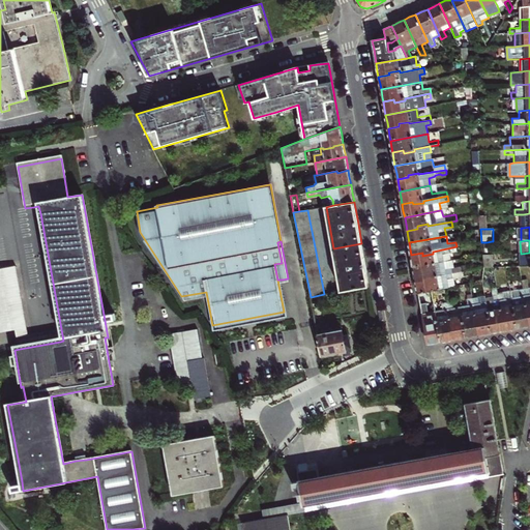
[(342,291),(370,286),(365,264),(361,243),(333,248),(342,291)]
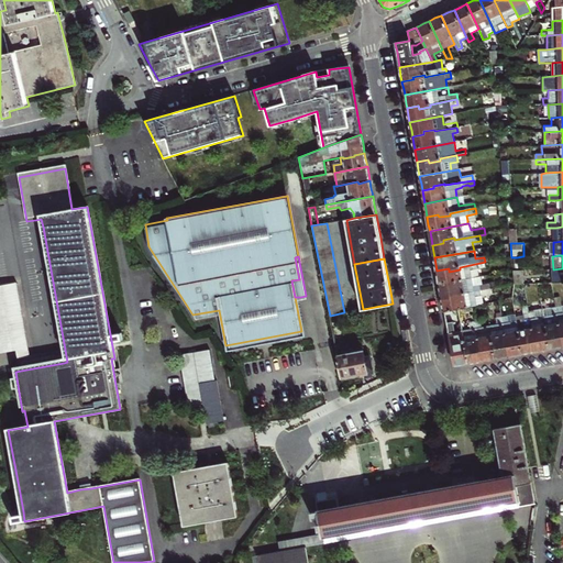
[(512,260),(514,271),(523,269),(522,258),(512,260)]
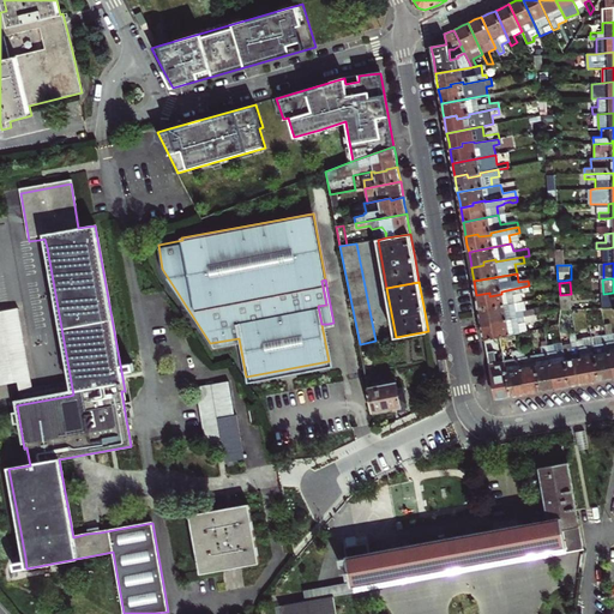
[(479,304),(480,309),(515,304),(513,295),(521,294),(530,292),(529,286),(501,292),(501,294),(489,296),(489,293),(476,295),(479,304)]
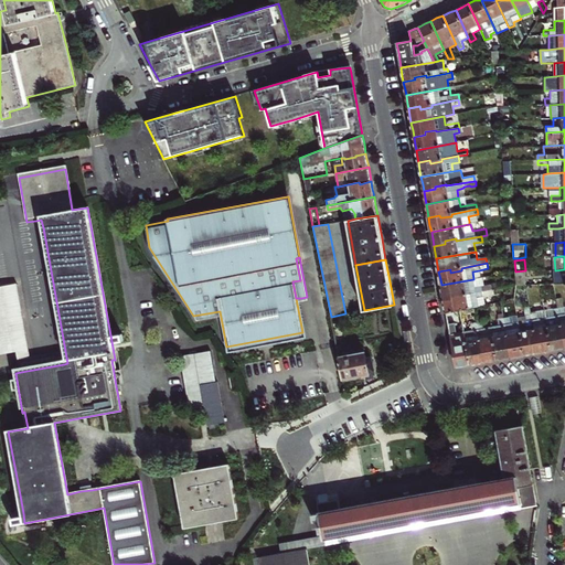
[(564,269),(555,270),(556,285),(564,284),(564,269)]
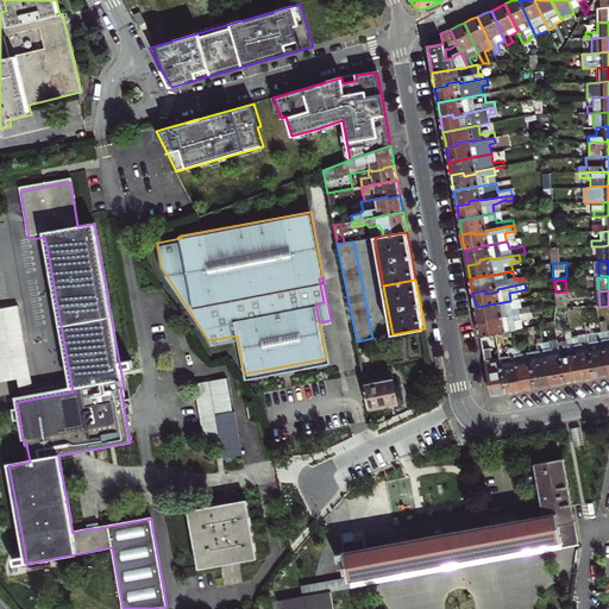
[(567,293),(556,293),(557,308),(567,307),(570,307),(567,293)]
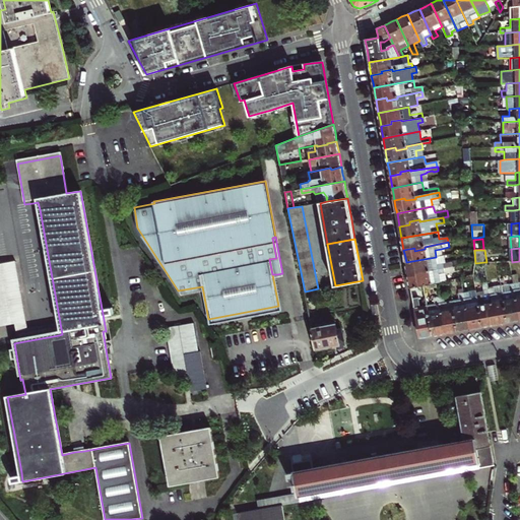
[(407,270),(408,276),(418,274),(418,272),(429,270),(429,271),(452,267),(453,267),(452,262),(446,263),(444,255),(442,256),(436,257),(406,262),(407,270)]
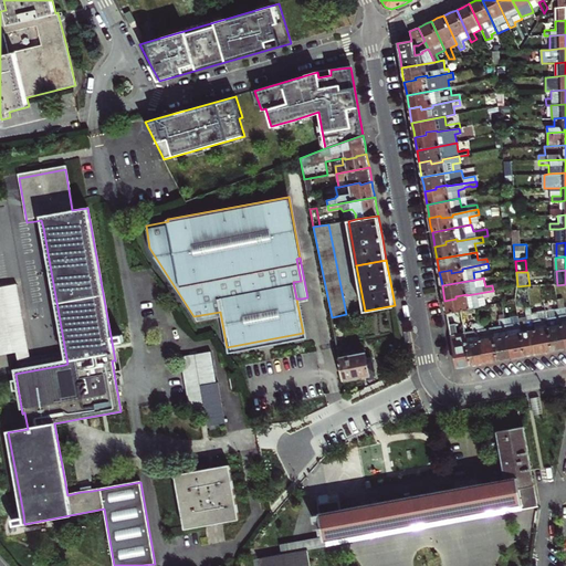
[(0,284),(0,354),(14,352),(16,359),(31,356),(16,281),(0,284)]
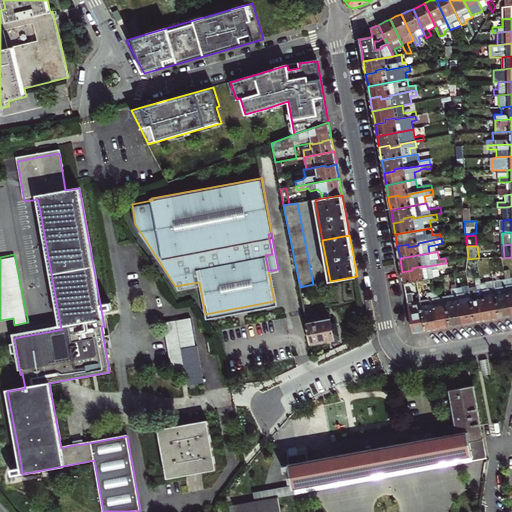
[(412,270),(402,272),(403,278),(404,284),(417,282),(430,279),(435,278),(439,277),(438,270),(446,268),(445,263),(422,267),(422,266),(412,268),(412,270)]
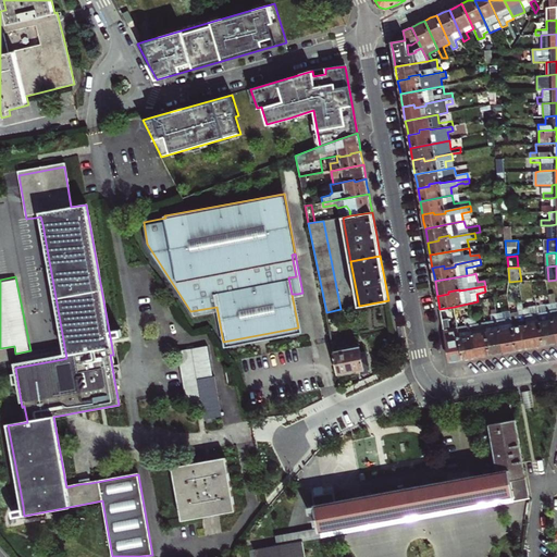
[(468,304),(470,319),(473,335),(474,334),(477,346),(474,346),(477,357),(483,356),(491,355),(484,323),(477,324),(473,302),(468,304)]
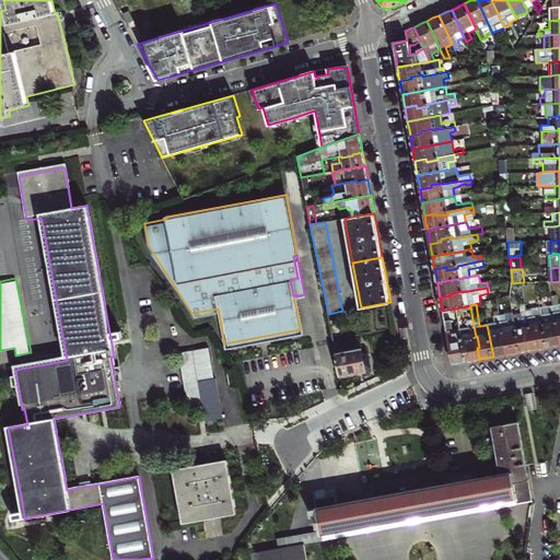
[(522,318),(514,319),(521,351),(527,350),(533,349),(531,338),(533,338),(531,327),(529,327),(526,306),(525,304),(520,305),(521,312),(522,318)]
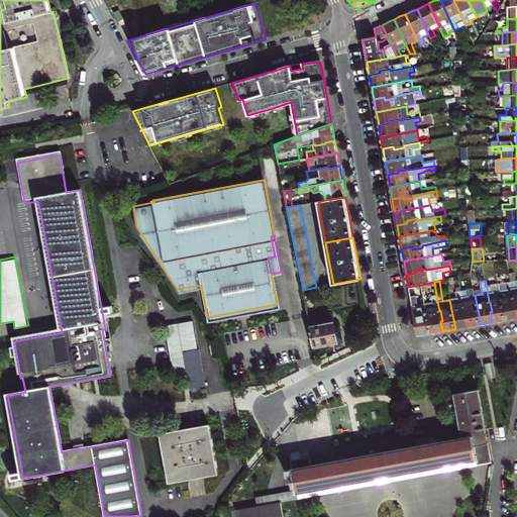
[(499,291),(505,320),(511,319),(516,317),(516,313),(516,307),(514,308),(512,297),(513,297),(511,282),(506,283),(507,289),(499,291)]
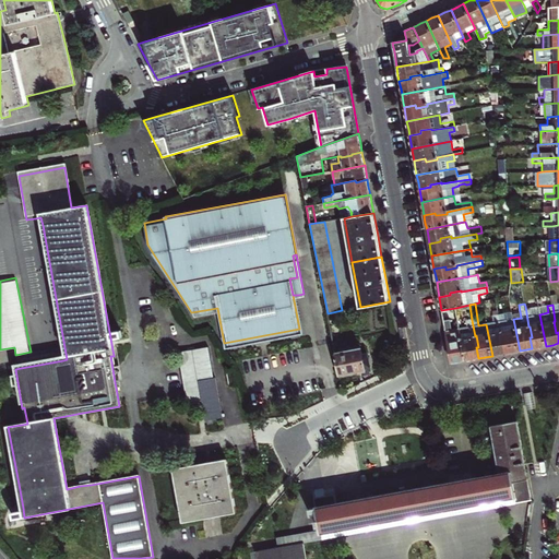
[(538,347),(546,346),(539,314),(538,308),(530,309),(528,306),(525,306),(528,326),(530,326),(532,337),(530,337),(532,348),(538,347)]
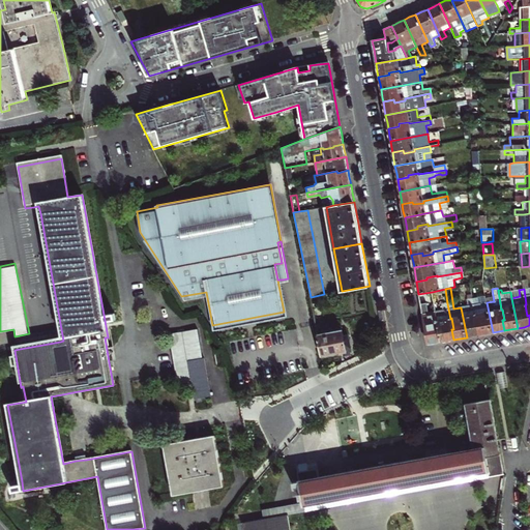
[(441,343),(439,335),(435,312),(432,292),(418,294),(422,317),(427,341),(433,344),(441,343)]
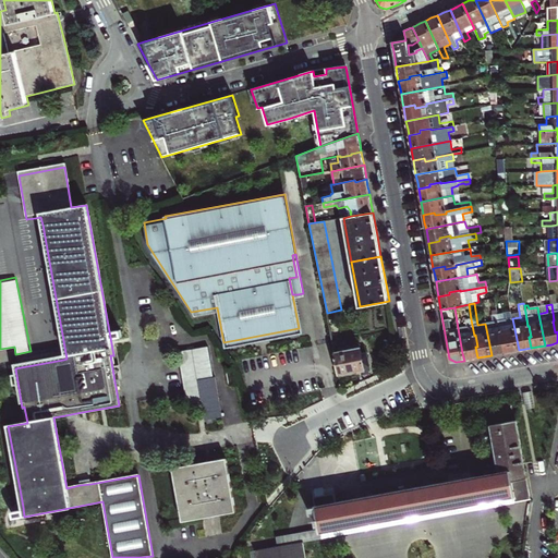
[(504,341),(506,353),(510,352),(519,350),(512,318),(505,319),(505,313),(501,314),(501,310),(497,311),(497,315),(500,330),(499,331),(500,342),(504,341)]
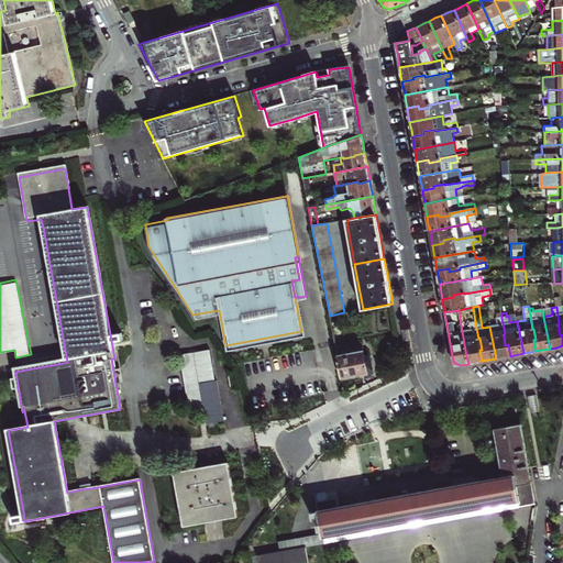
[(498,326),(489,327),(496,359),(503,357),(510,356),(508,344),(505,345),(504,334),(505,333),(501,318),(497,318),(498,326)]
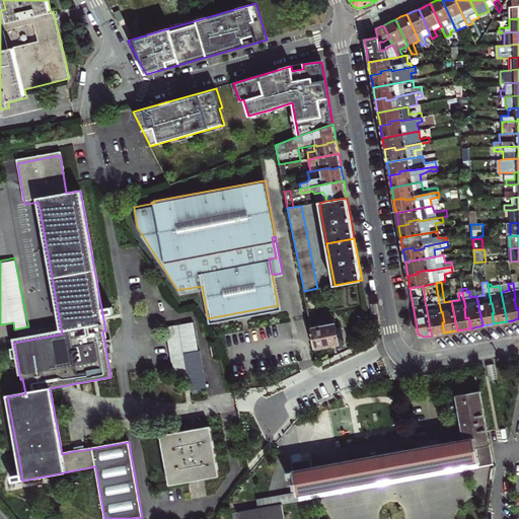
[(437,335),(444,332),(442,322),(444,322),(442,311),(441,312),(438,297),(433,298),(434,304),(426,305),(430,328),(432,336),(437,335)]
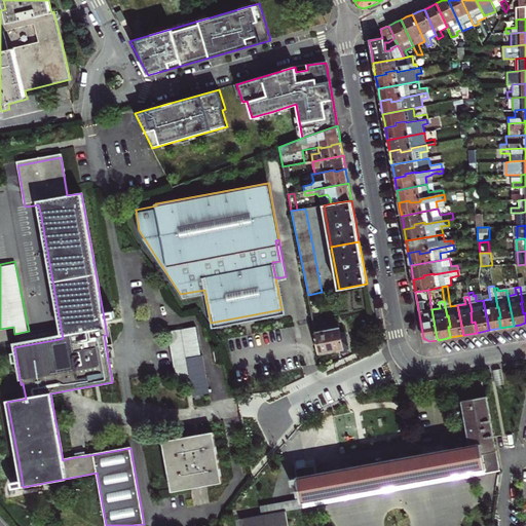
[(315,332),(321,352),(332,350),(340,348),(341,352),(347,350),(346,344),(347,344),(345,333),(341,333),(339,324),(327,327),(328,330),(315,332)]
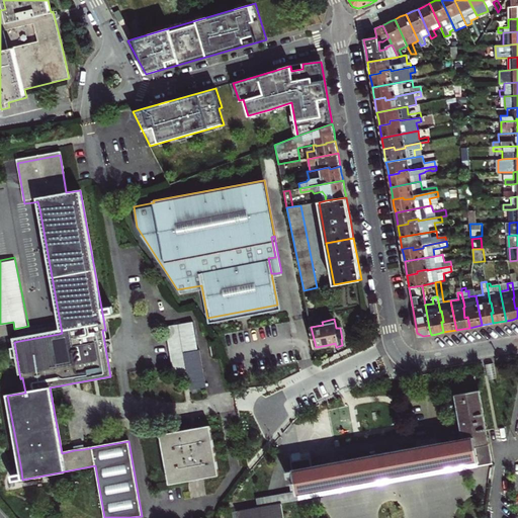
[(196,350),(191,322),(167,327),(177,380),(186,378),(188,391),(204,387),(197,350),(196,350)]
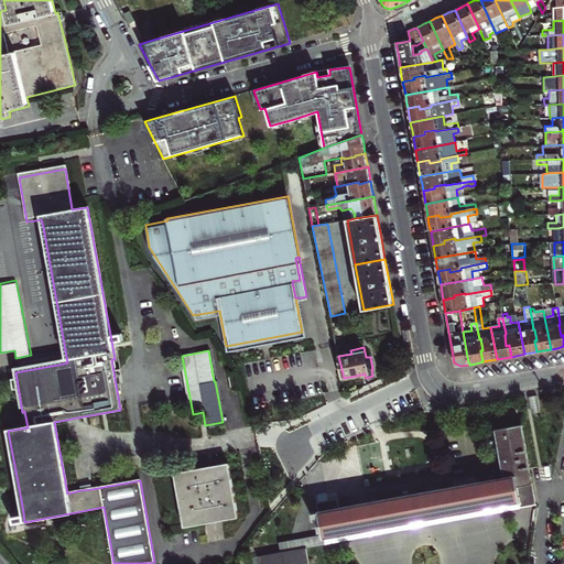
[(19,362),(21,371),(64,364),(62,355),(19,362)]
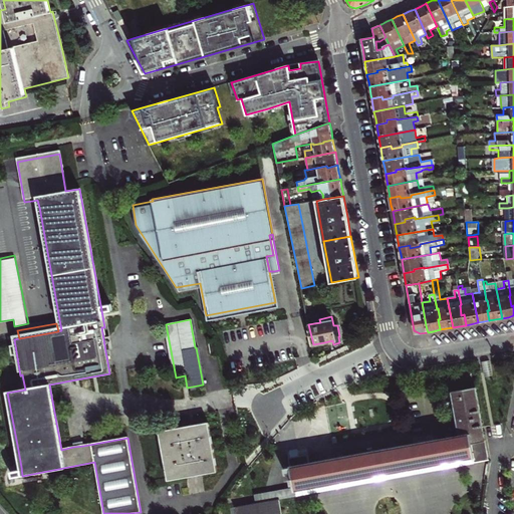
[(208,340),(207,338),(206,338),(209,355),(217,354),(214,337),(213,337),(213,339),(208,340)]
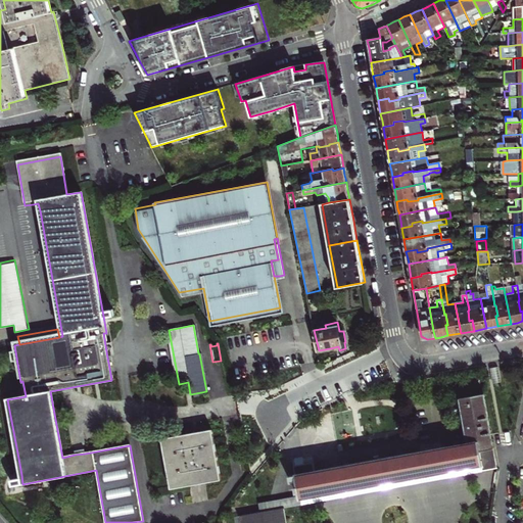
[(482,465),(483,470),(496,468),(490,434),(483,393),(460,397),(468,442),(315,472),(314,463),(304,465),(295,466),(296,475),(291,476),(292,482),(297,481),(298,486),(296,487),(297,492),(299,491),(300,495),(300,498),(482,465)]
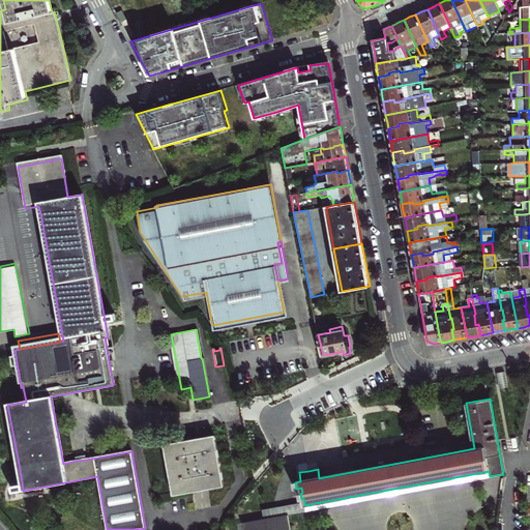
[(165,444),(174,496),(224,486),(214,436),(165,444)]
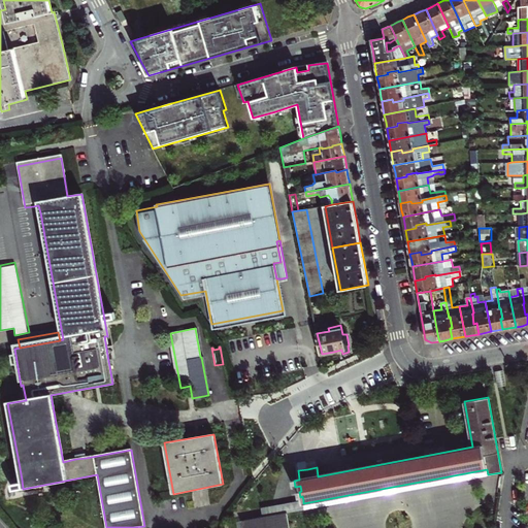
[(22,480),(18,457),(12,458),(18,481),(22,480)]
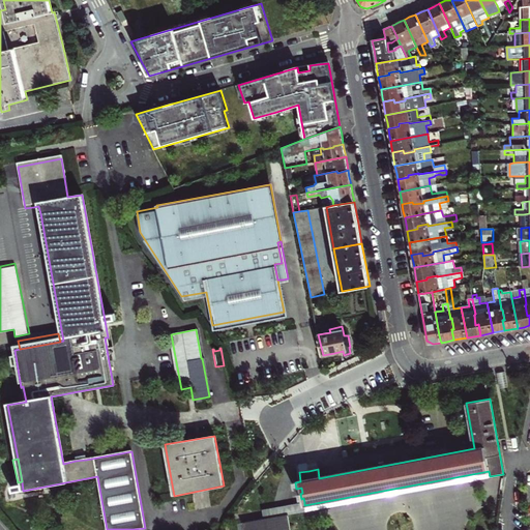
[(298,466),(299,472),(308,471),(307,464),(303,465),(298,466)]
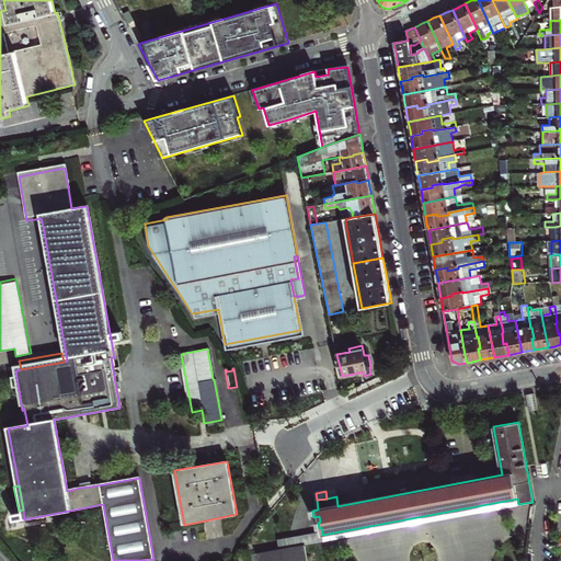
[(278,540),(279,549),(305,545),(518,504),(517,499),(322,535),(322,531),(278,540)]
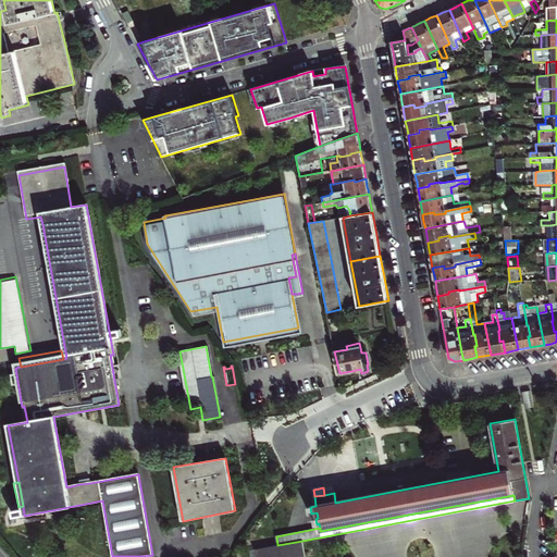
[(277,545),(250,551),(251,556),(305,556),(302,541),(277,545)]
